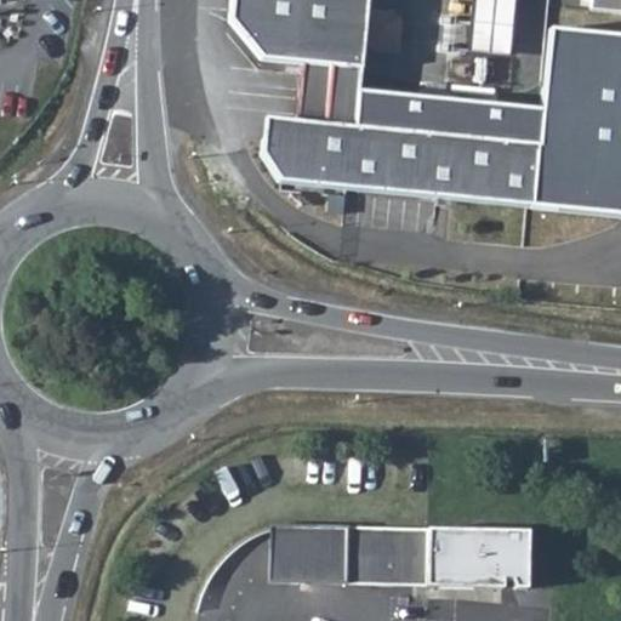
[(233,0),(233,17),(249,30),(263,53),(305,58),(298,118),(269,114),(266,152),(284,176),(533,199),(539,140),(358,119),(366,39),(370,4),(370,0),(233,0)]
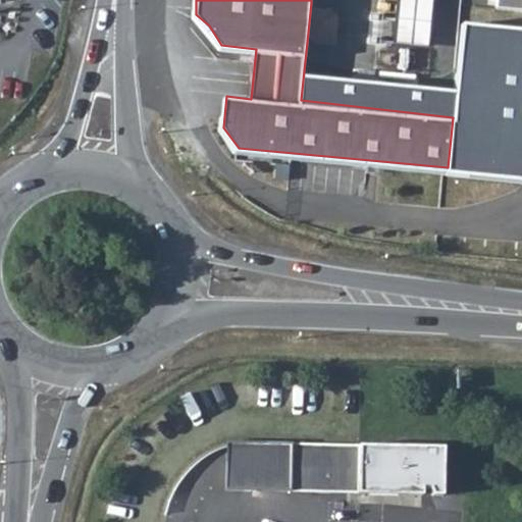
[(401,0),(398,37),(401,38),(428,40),(431,0),(401,0)]
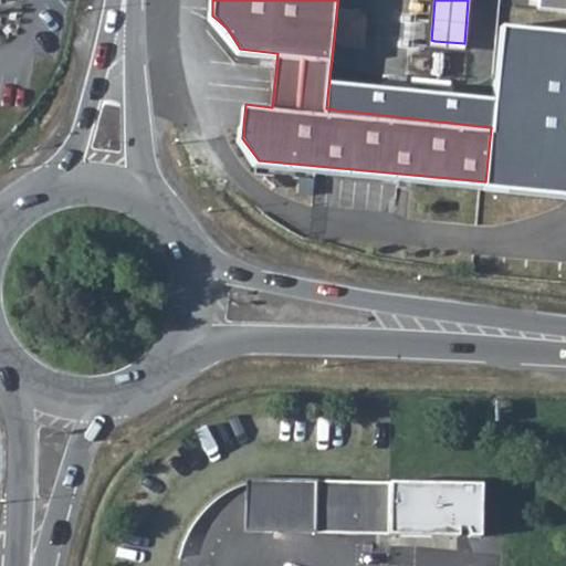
[(364,6),(337,3),(334,35),(367,39),(369,12),(364,6)]
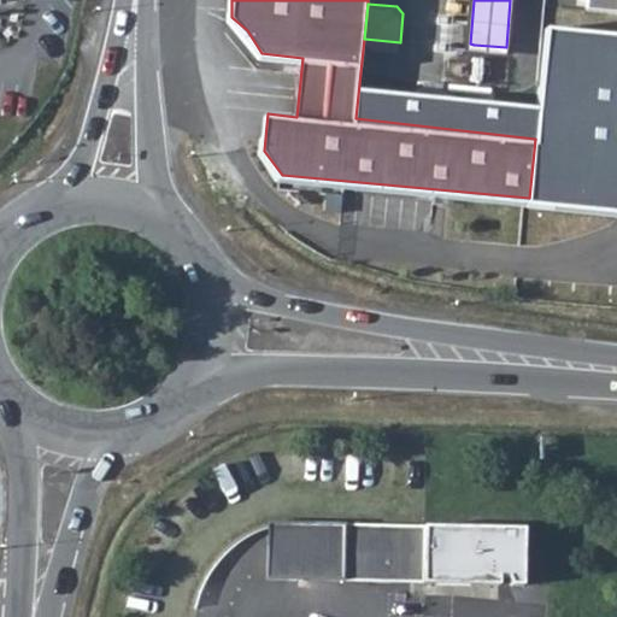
[(295,581),(423,583),(424,526),(297,523),(295,581)]
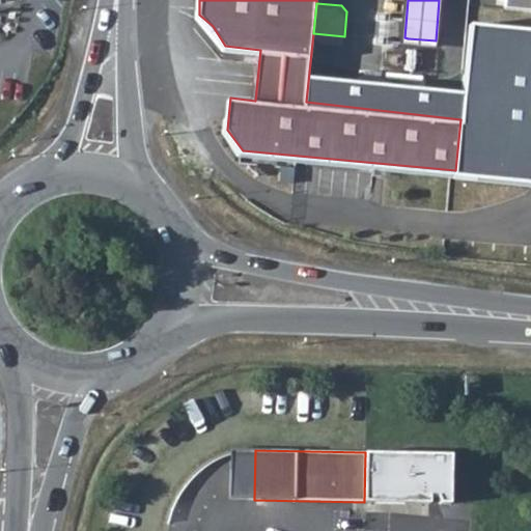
[(365,452),(364,502),(450,503),(451,454),(365,452)]
